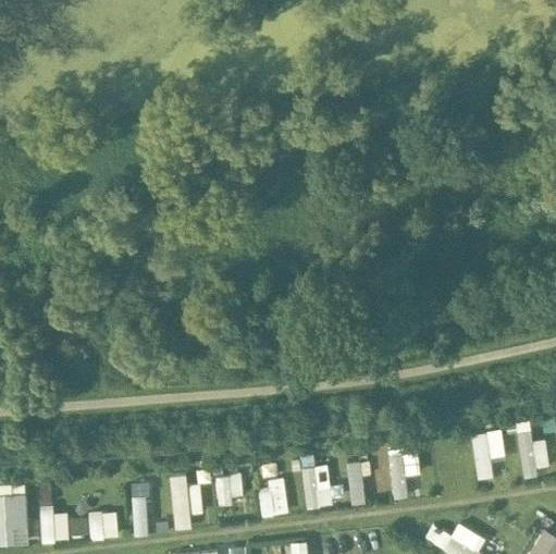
[(517,433),(522,479),(536,477),(530,432),(517,433)]
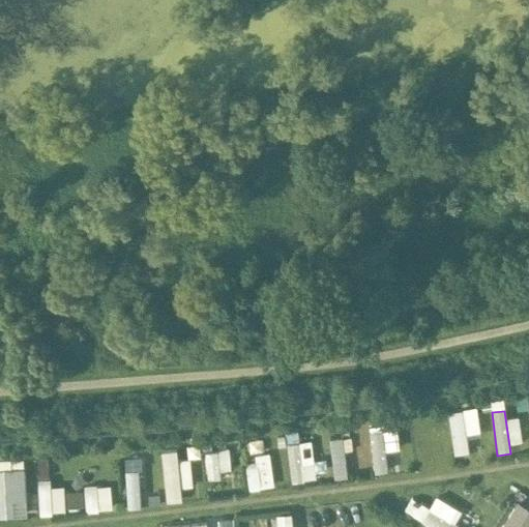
[(462,412),(447,414),(454,457),(468,455),(462,412)]
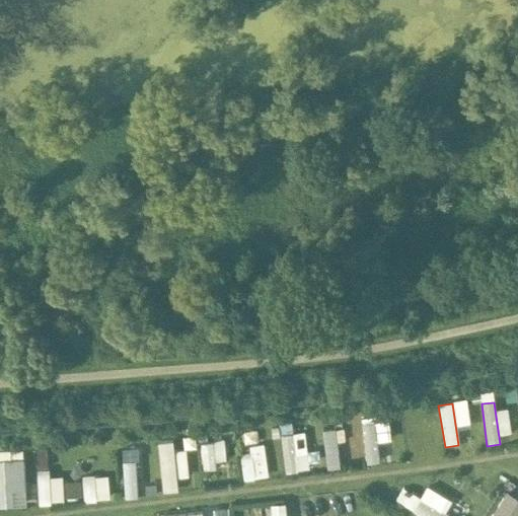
[(360,419),(367,466),(379,464),(373,417),(360,419)]
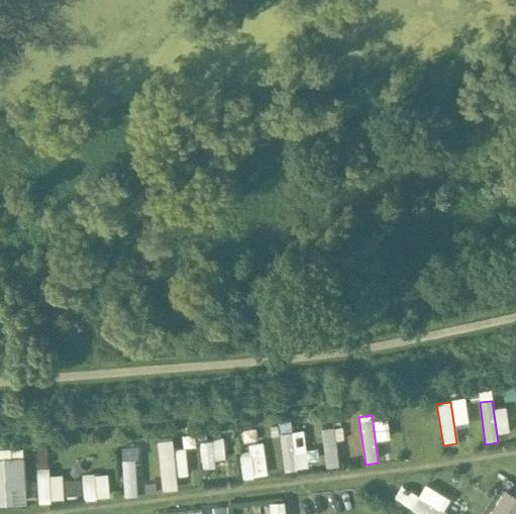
[(280,437),(284,473),(296,472),(290,423),(278,424),(279,426),(271,427),(272,438),(280,437)]
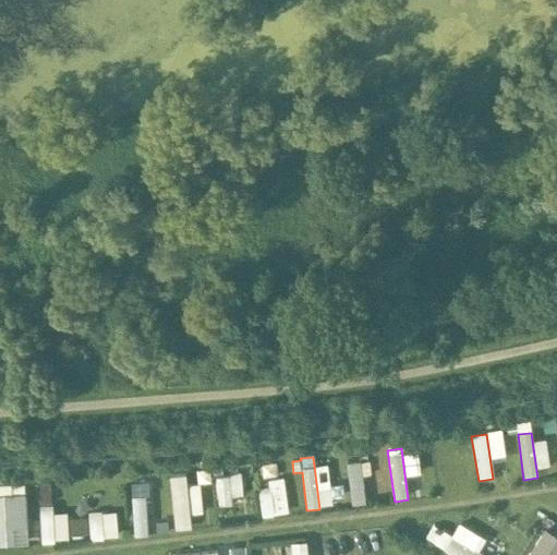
[(347,466),(352,507),(365,505),(360,463),(347,466)]
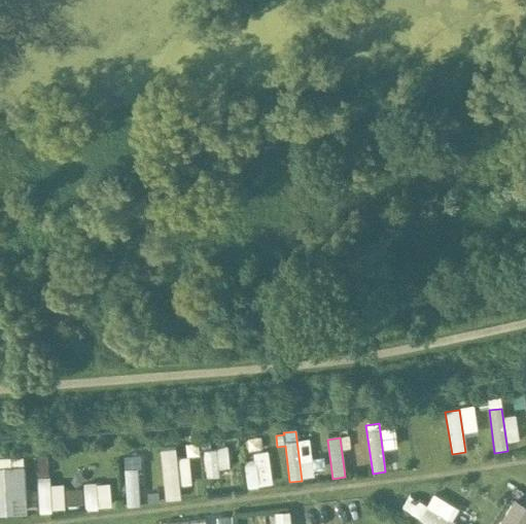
[(247,440),(248,453),(261,452),(260,439),(247,440)]
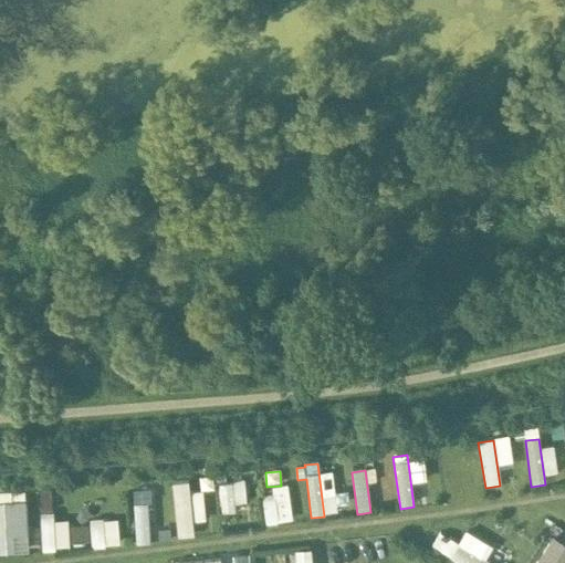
[(174,485),(178,537),(195,535),(189,483),(174,485)]
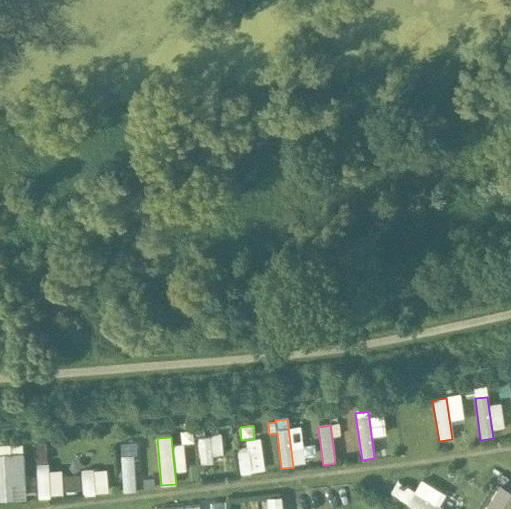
[(198,439),(201,465),(212,464),(210,438),(198,439)]
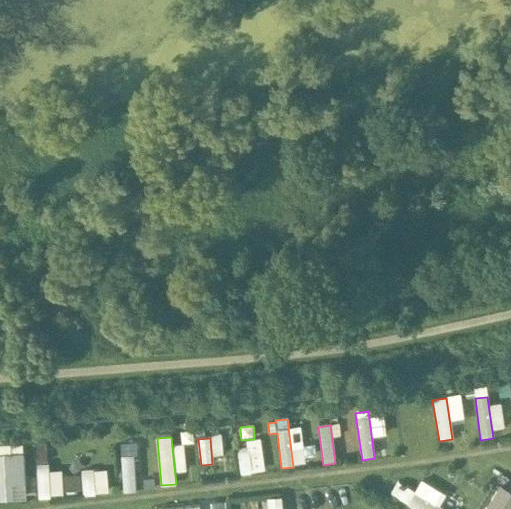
[(242,476),(266,470),(259,441),(235,446),(242,476)]
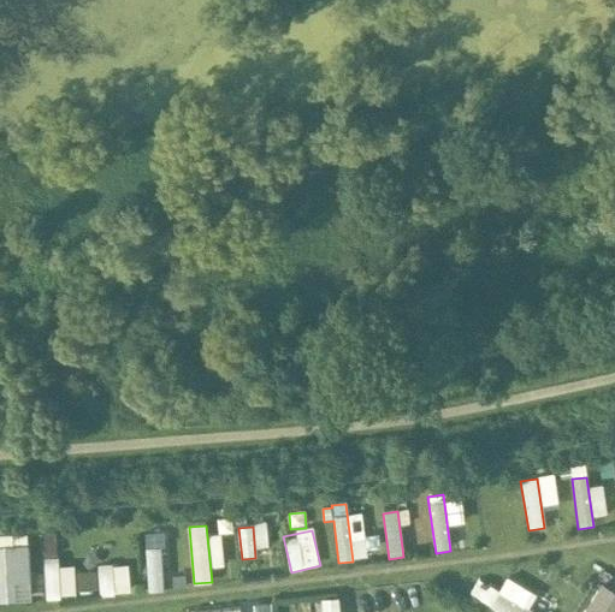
[(43,558),(58,557),(54,534),(41,536),(43,558)]
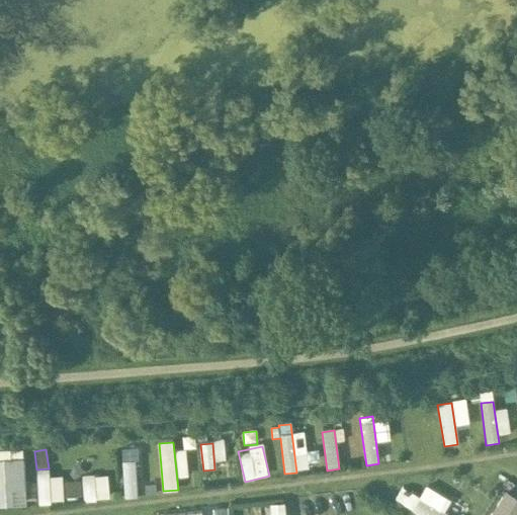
[(142,457),(122,458),(124,498),(157,496),(157,484),(143,484),(142,457)]
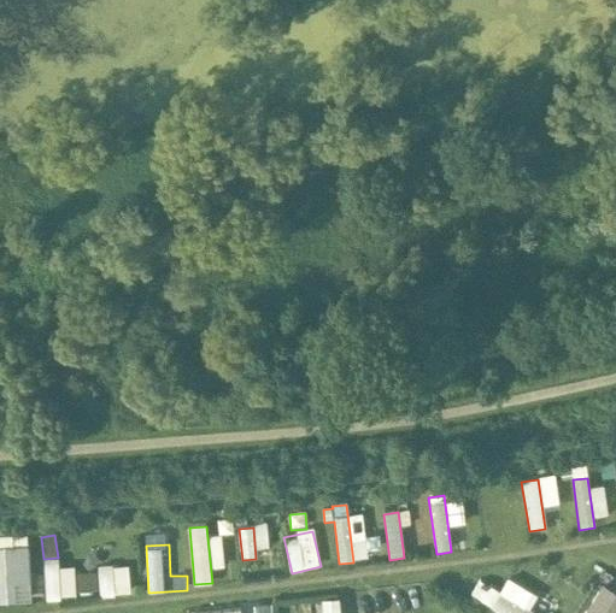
[(0,606),(17,605),(16,585),(30,584),(29,549),(0,550),(0,606)]
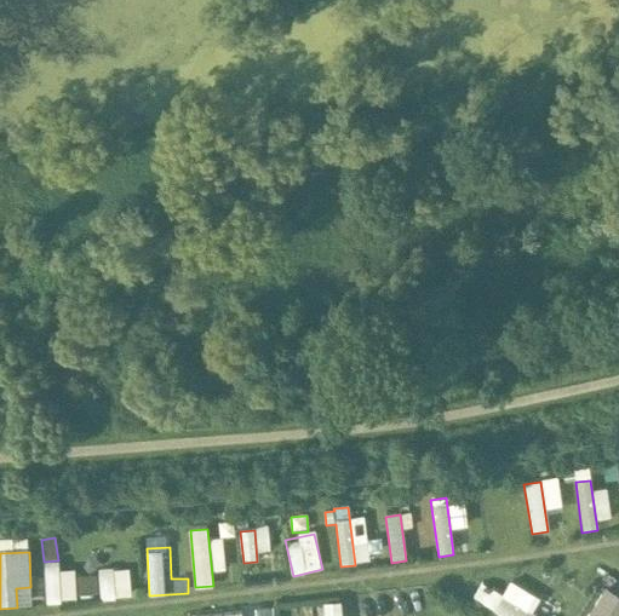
[(45,600),(131,598),(131,570),(61,573),(59,563),(44,563),(45,600)]
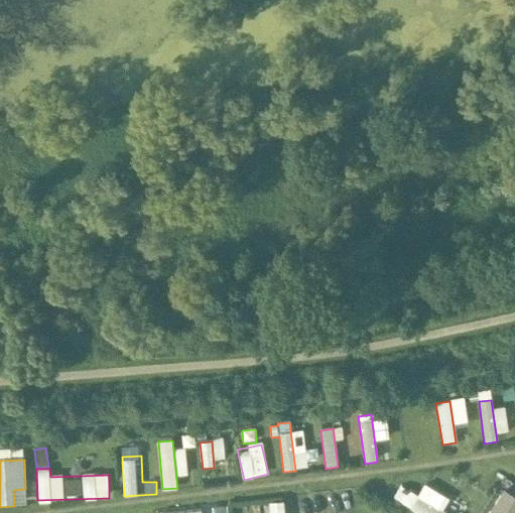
[(514,512),(514,498),(502,490),(487,512),(514,512)]
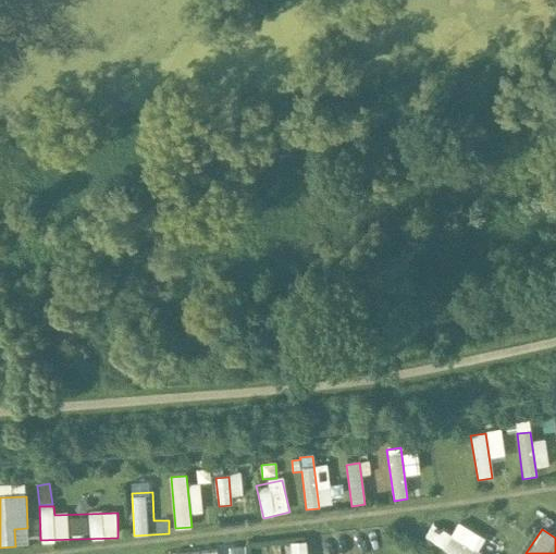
[(479,553),(453,538),(444,552),(446,553),(479,553)]
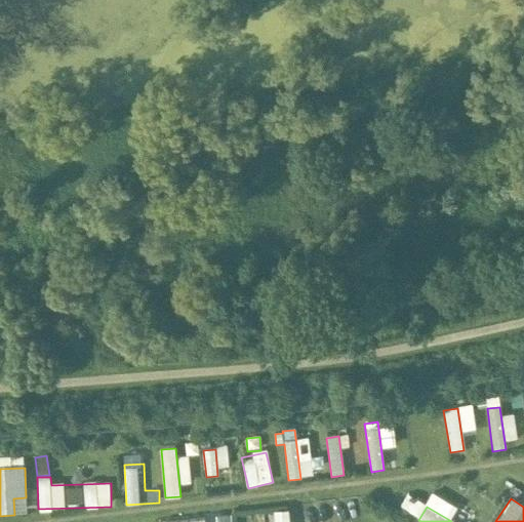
[(275,512),(276,521),(291,521),(290,511),(275,512)]
